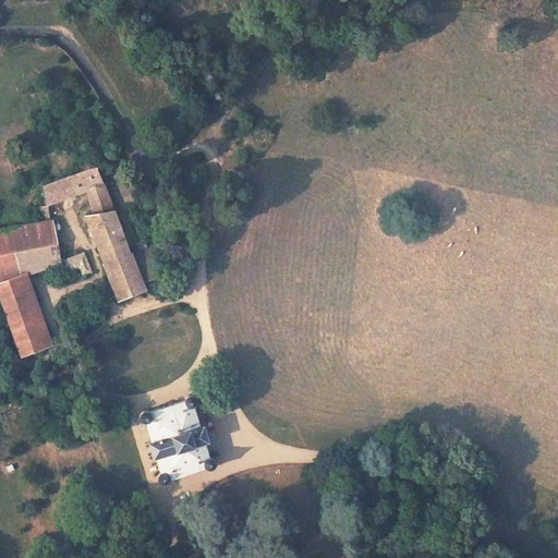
[(44,186),(46,205),(48,204),(87,190),(94,186),(102,183),(96,167),(44,186)]
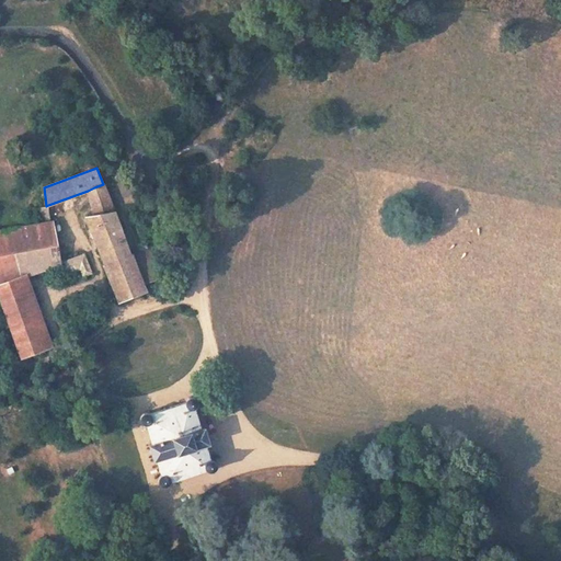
[(99,193),(105,191),(103,184),(94,187),(96,192),(99,193)]
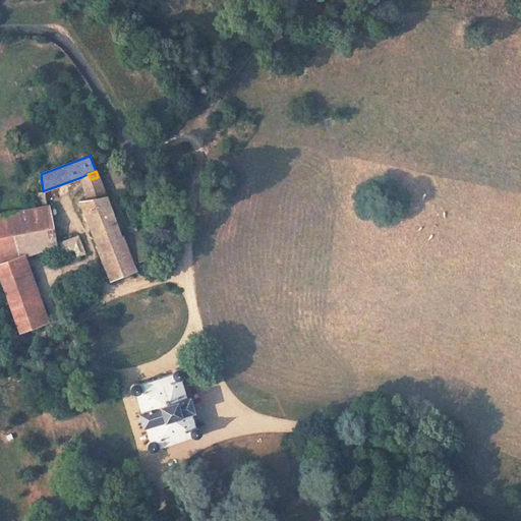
[(106,196),(98,177),(92,179),(90,178),(88,174),(81,177),(88,199),(106,196)]
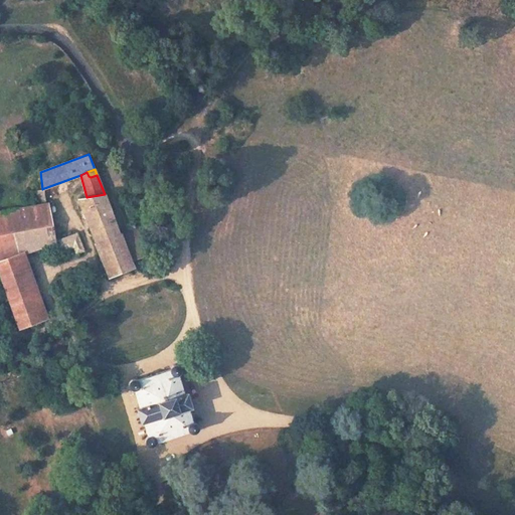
[(39,190),(35,190),(38,205),(50,202),(44,191),(39,190)]
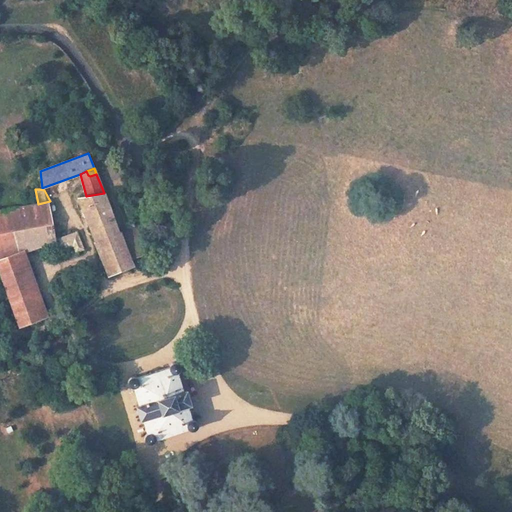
[(78,197),(109,274),(132,265),(129,260),(120,235),(104,193),(86,196),(78,197)]
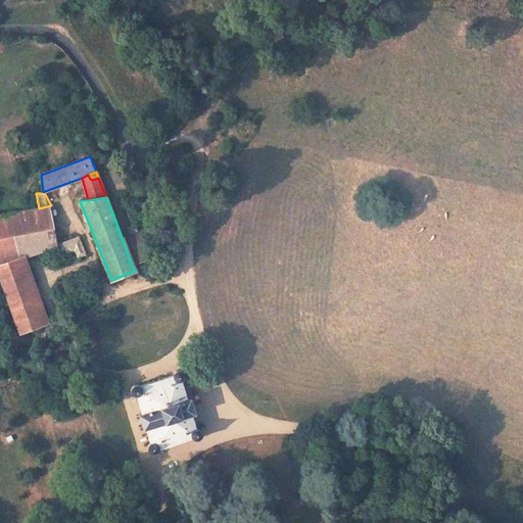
[(57,251),(56,229),(51,205),(39,208),(0,215),(0,265),(28,258),(57,251)]
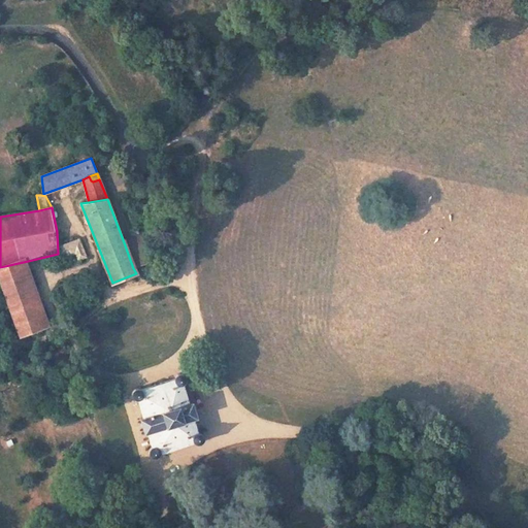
[(139,236),(124,242),(133,268),(151,262),(139,236)]
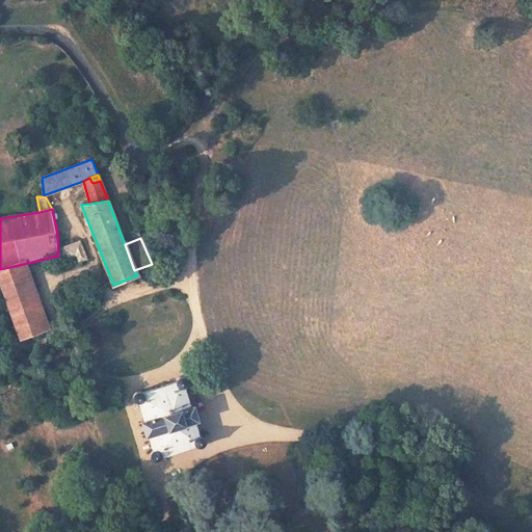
[(86,259),(79,241),(72,243),(76,255),(79,262),(80,261),(86,259)]
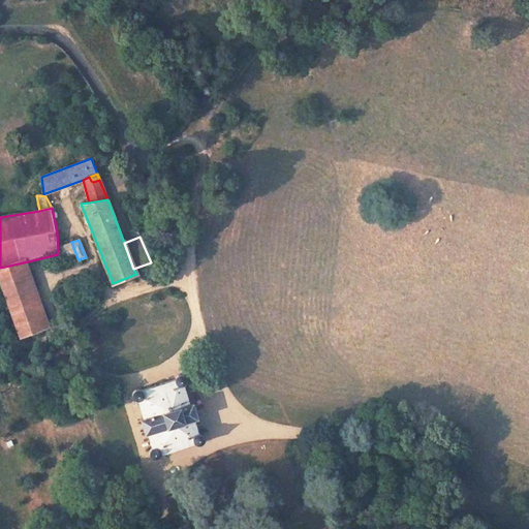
[(75,253),(71,242),(58,247),(62,257),(75,253)]
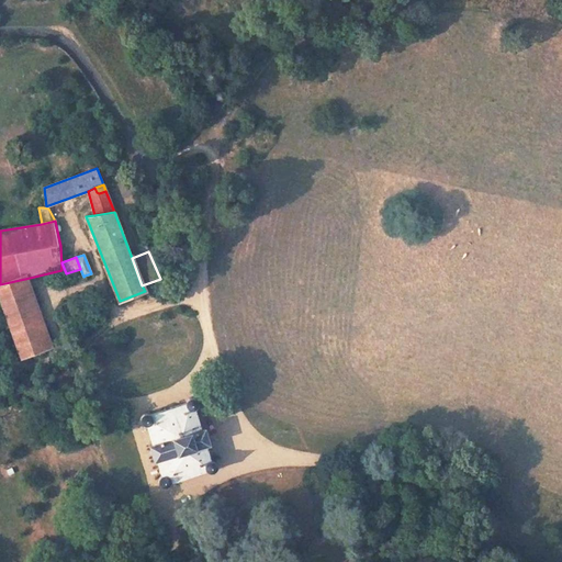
[(56,346),(30,278),(0,284),(0,299),(21,358),(56,346)]
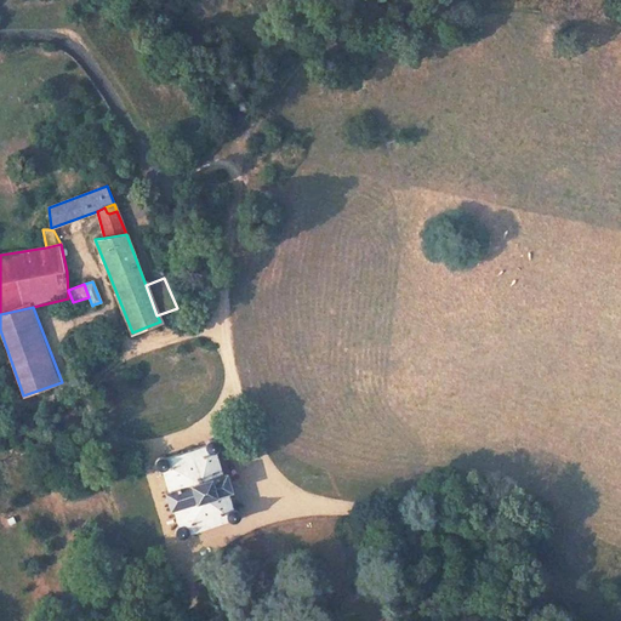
[(160,469),(161,469),(167,491),(164,491),(170,510),(172,508),(178,525),(177,525),(175,528),(175,530),(175,534),(177,536),(180,537),(183,537),(184,537),(186,536),(188,533),(228,520),(231,523),(234,523),(235,522),(238,520),(239,518),(239,517),(239,514),(238,511),(237,510),(235,510),(232,508),(227,493),(232,491),(226,473),(222,474),(215,451),(217,450),(217,448),(218,446),(218,444),(217,443),(216,440),(215,439),(212,439),(210,439),(209,439),(206,442),(205,443),(205,445),(166,457),(165,457),(161,456),(159,456),(158,457),(155,460),(154,462),(154,465),(155,467),(157,468),(160,469)]
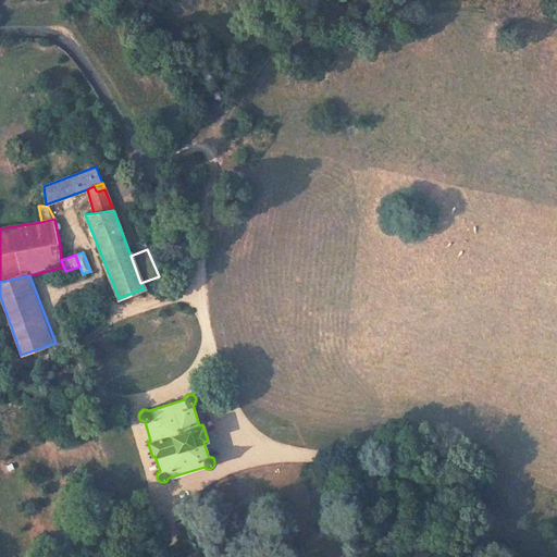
All buildings are outlined.
